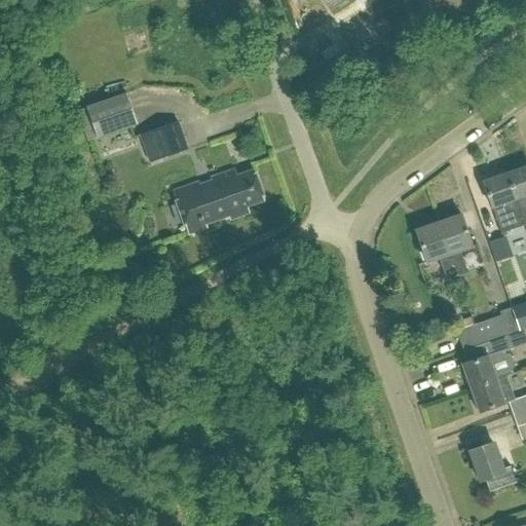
[(87,142),(97,139),(137,124),(126,95),(85,108),(86,109),(78,111),(87,142)]
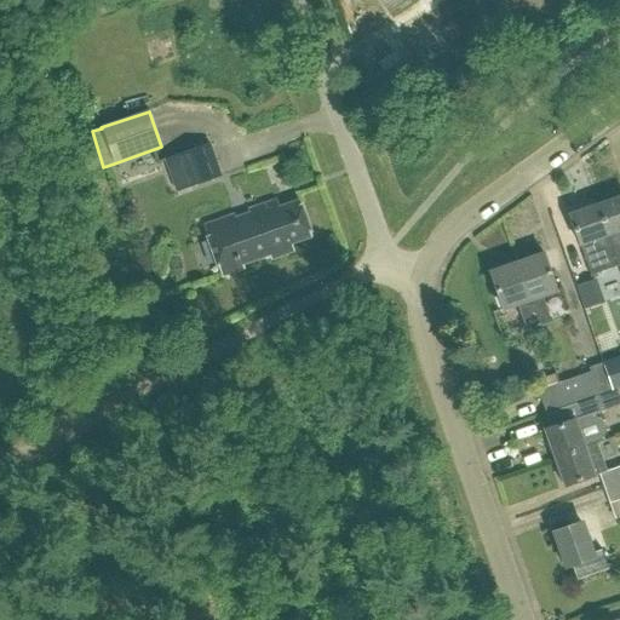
[(211,144),(178,156),(189,189),(222,177),(211,144)]
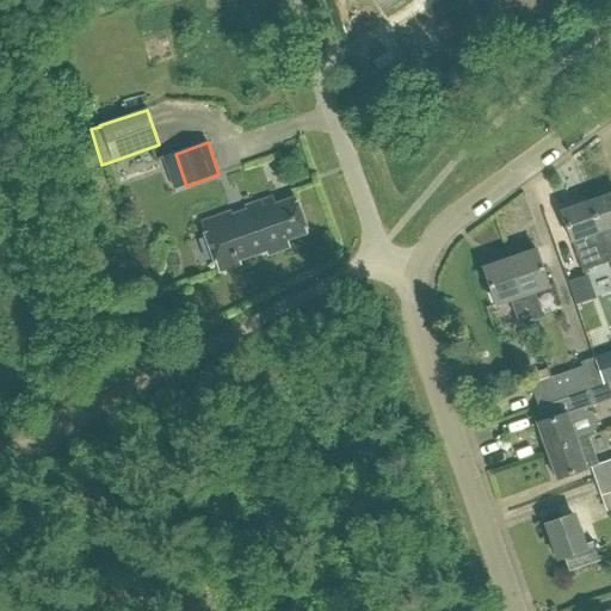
[(598,232),(608,261),(610,260),(610,193),(587,202),(598,232)]
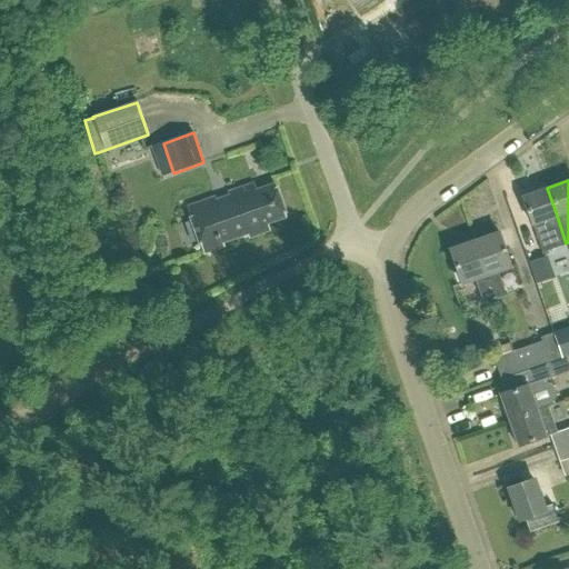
[(257,193),(253,186),(228,195),(230,198),(218,202),(216,199),(187,210),(203,256),(223,248),(222,245),(247,236),(249,239),(269,232),(267,225),(286,218),(275,187),(257,193)]
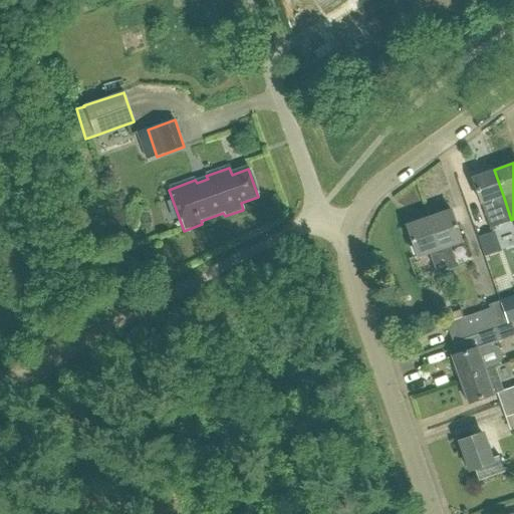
[(511,220),(503,195),(494,170),(471,178),(489,228),(501,224),(511,220)]
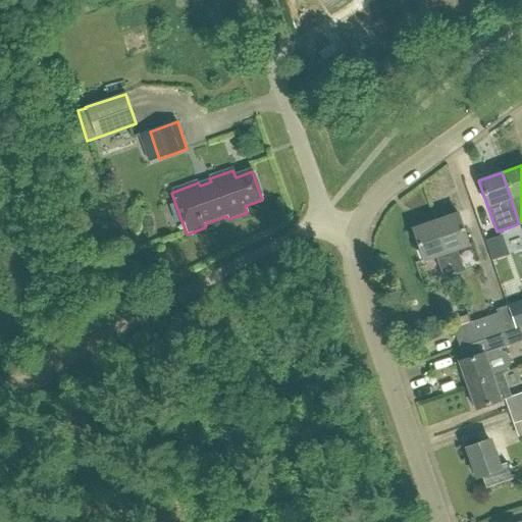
[(434,221),(453,275),(463,271),(456,250),(468,245),(457,213),(434,221)]
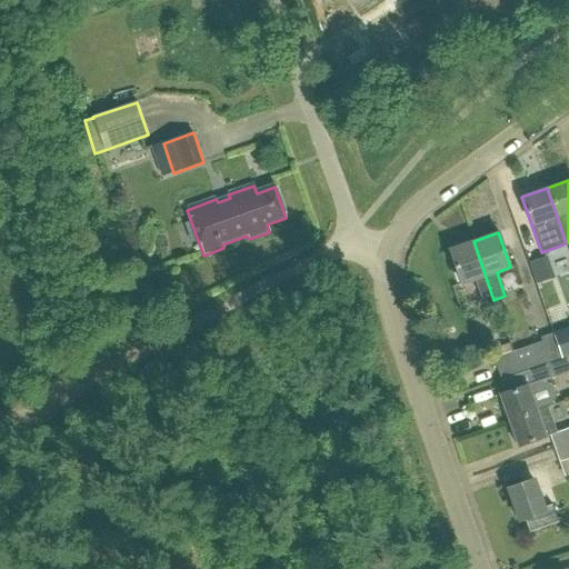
[(482,303),(493,300),(473,241),(448,250),(460,285),(475,280),(482,303)]
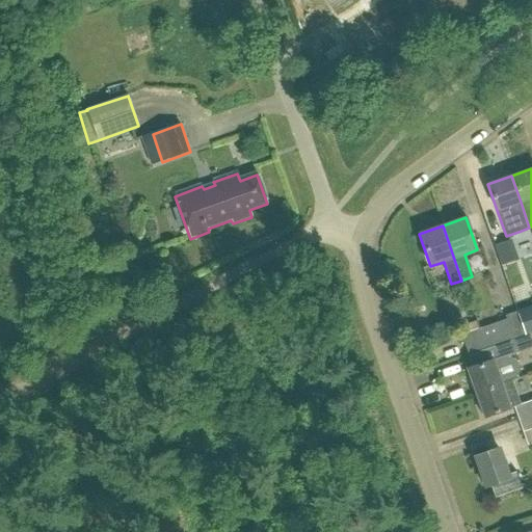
[(500,265),(514,260),(507,241),(494,245),(500,265)]
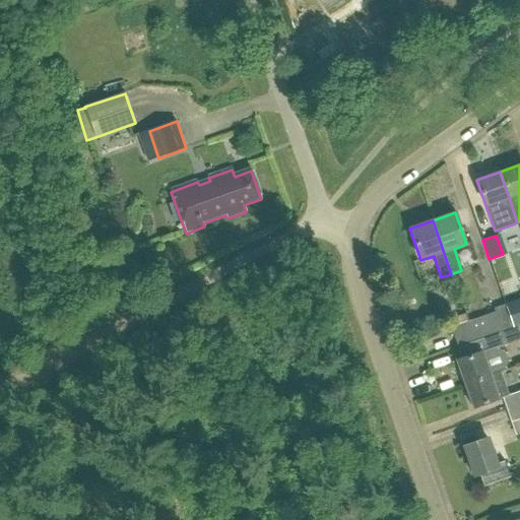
[(519,300),(505,305),(513,328),(517,326),(519,325),(519,300)]
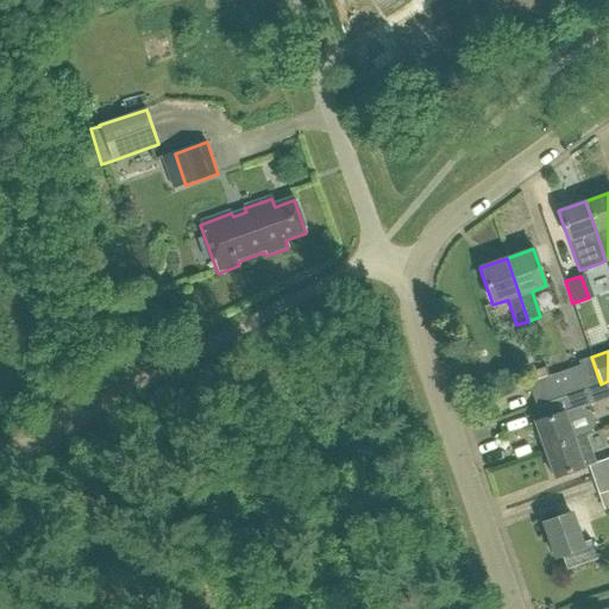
[(577,363),(578,366),(547,377),(556,400),(564,397),(601,384),(591,357),(577,363)]
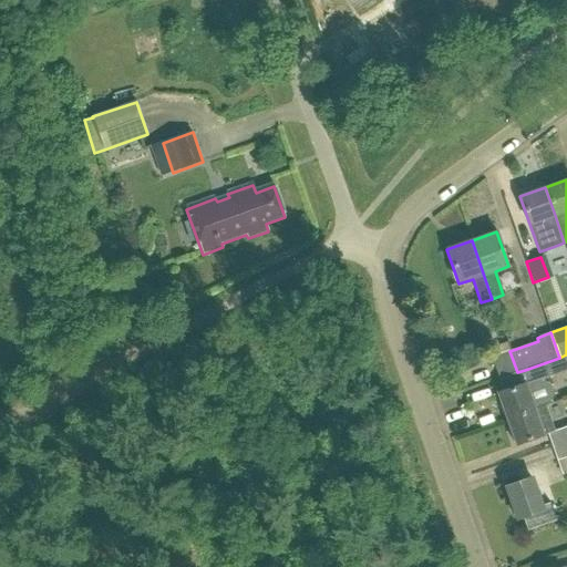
[(491,358),(498,379),(517,372),(509,351),(491,358)]
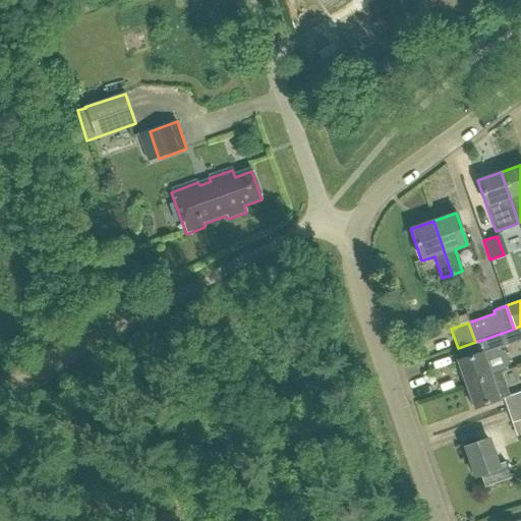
[(486,351),(457,361),(465,385),(501,372),(501,373),(509,371),(508,368),(509,366),(510,363),(507,355),(504,352),(502,351),(500,348),(520,340),(520,336),(518,327),(514,329),(482,340),(486,351)]
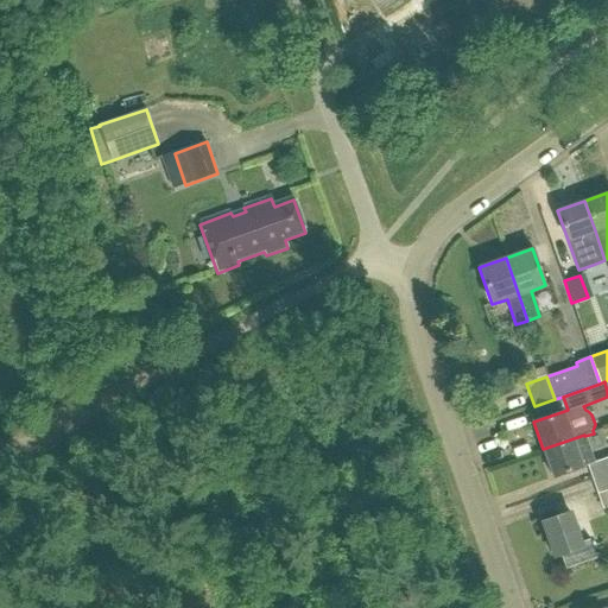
[(583,467),(587,466),(591,479),(607,472),(607,457),(594,463),(584,436),(584,435),(543,449),(552,476),(582,466),(583,467)]
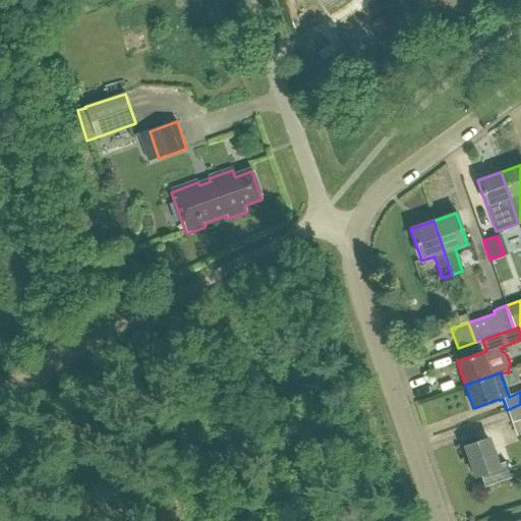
[(476,409),(484,437),(507,429),(498,402),(476,409)]
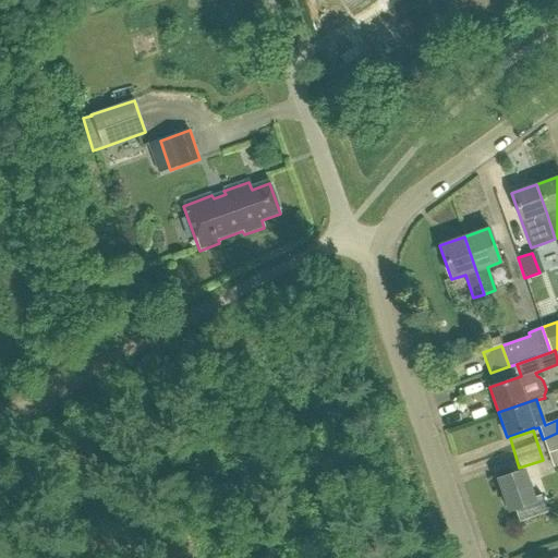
[(557,449),(557,433),(543,439),(548,453),(557,449)]
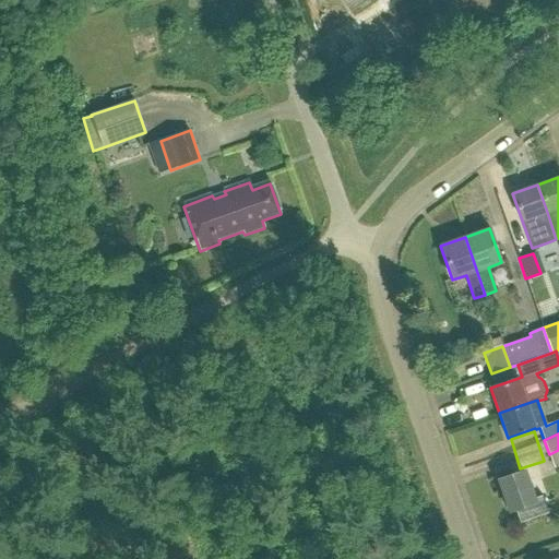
[(534,502),(523,471),(498,479),(510,512),(516,510),(521,522),(548,512),(543,499),(534,502)]
